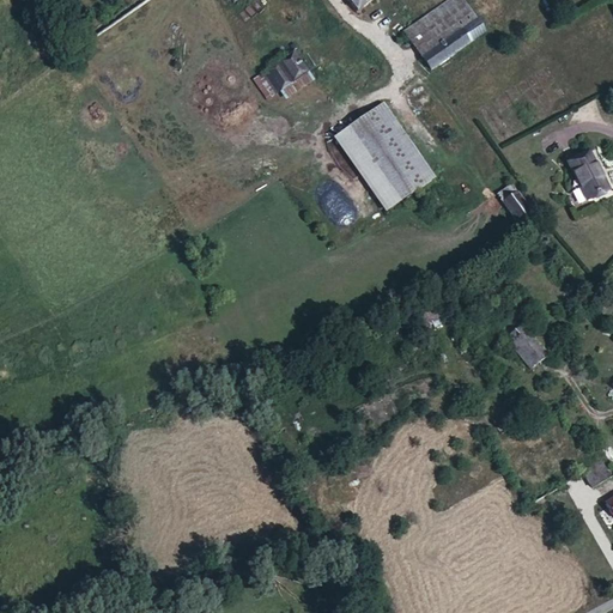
[(347,0),(357,13),(374,0),(347,0)]
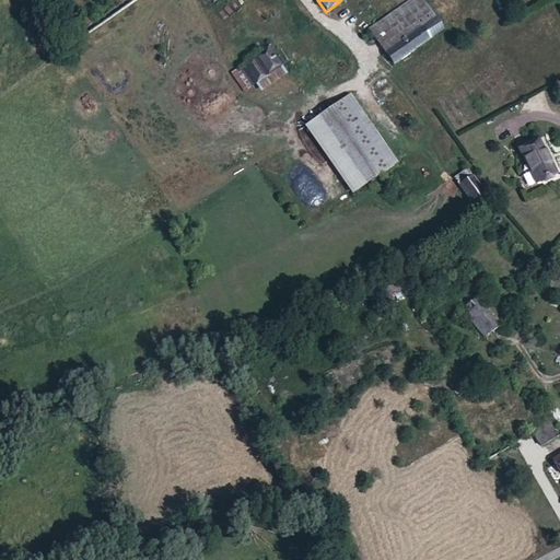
[(411,0),(370,30),(382,48),(432,13),(422,0),(411,0)]
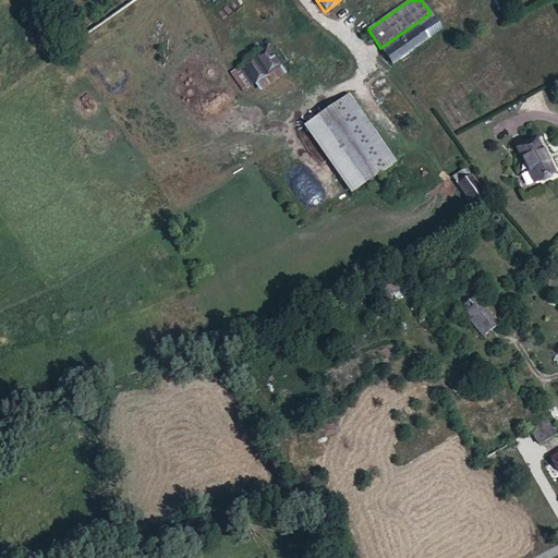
[(431,13),(380,48),(392,65),(441,29),(431,13)]
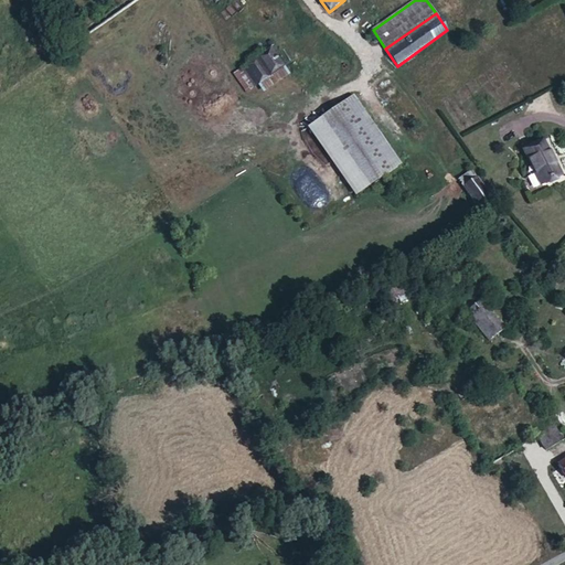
[(272,46),(233,74),(247,94),(258,87),(264,94),(290,75),(272,46)]
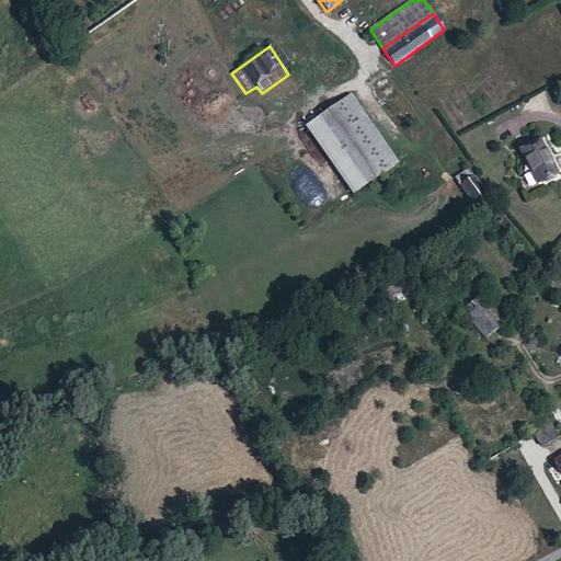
[(396,167),(348,98),(307,126),(354,195),(396,167)]
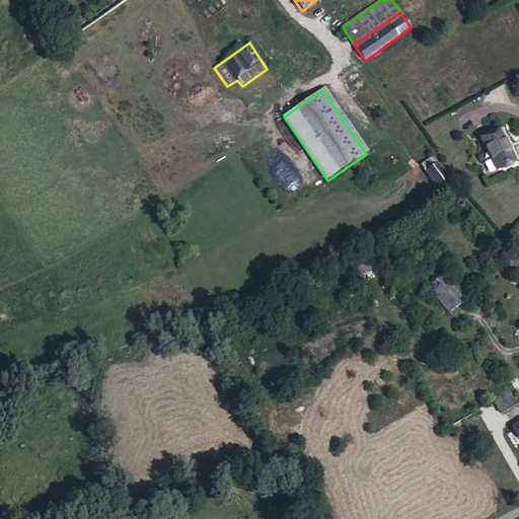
[(498,130),(482,138),(498,169),(514,161),(498,130)]
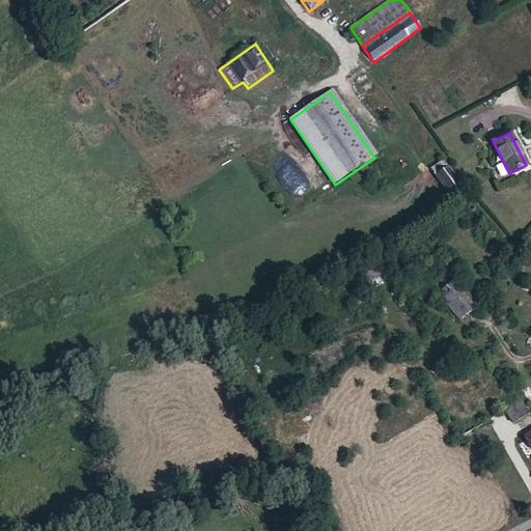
[(467,192),(443,160),(430,169),(453,201),(467,192)]
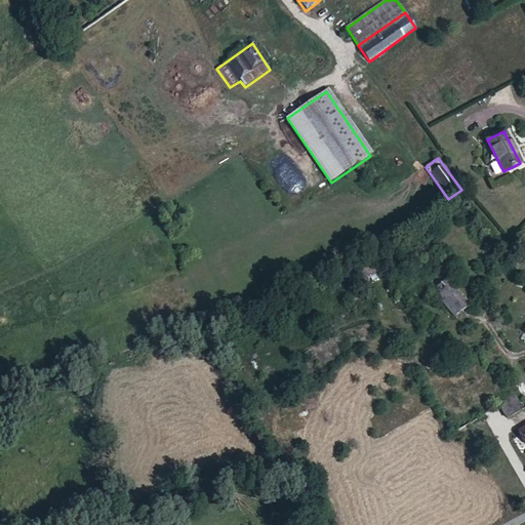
[(429,284),(455,317),(469,308),(447,281),(443,284),(437,277),(429,284)]
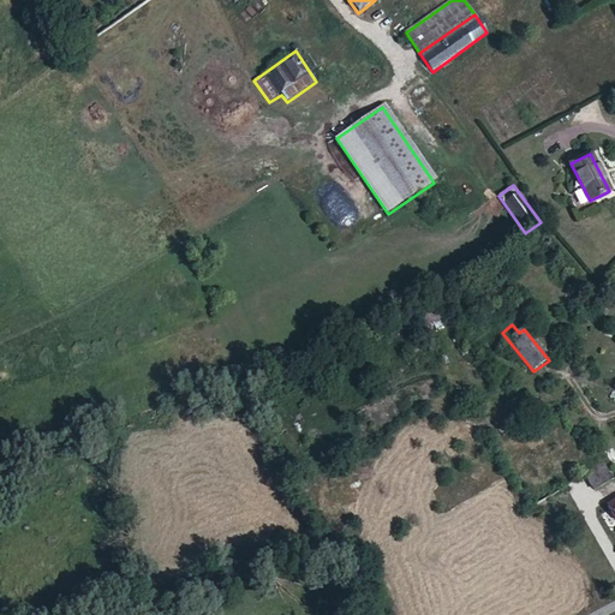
[(302,413),(290,418),(296,434),(308,429),(302,413)]
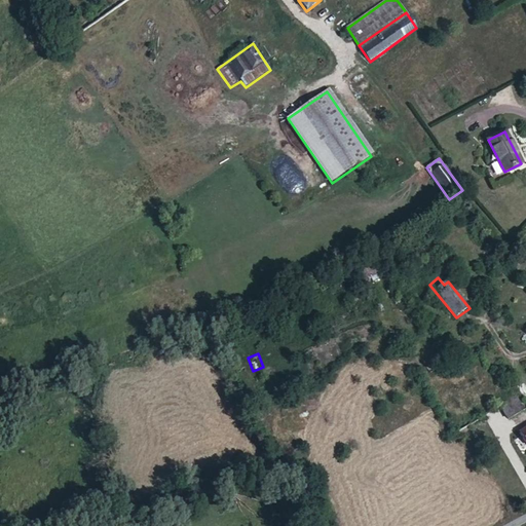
[(517,398),(501,407),(509,419),(524,410),(517,398)]
